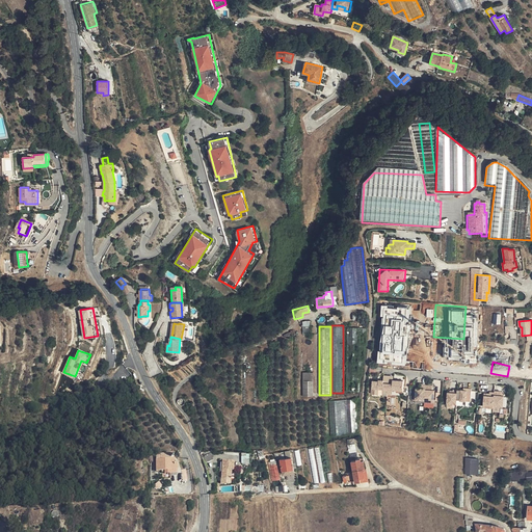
[(218,366),(221,374),(230,370),(225,363),(218,366)]
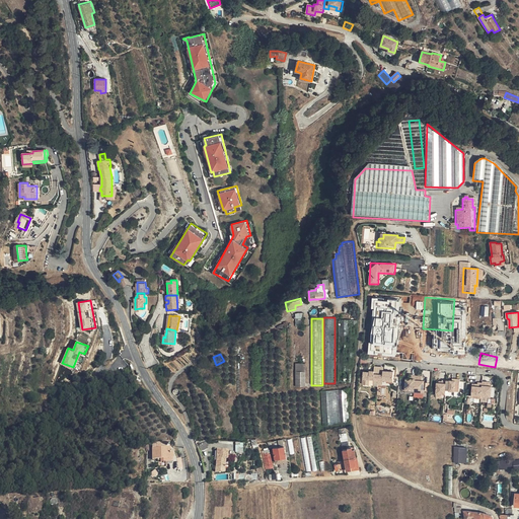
[(306,363),(295,363),(295,372),(306,372),(306,363)]
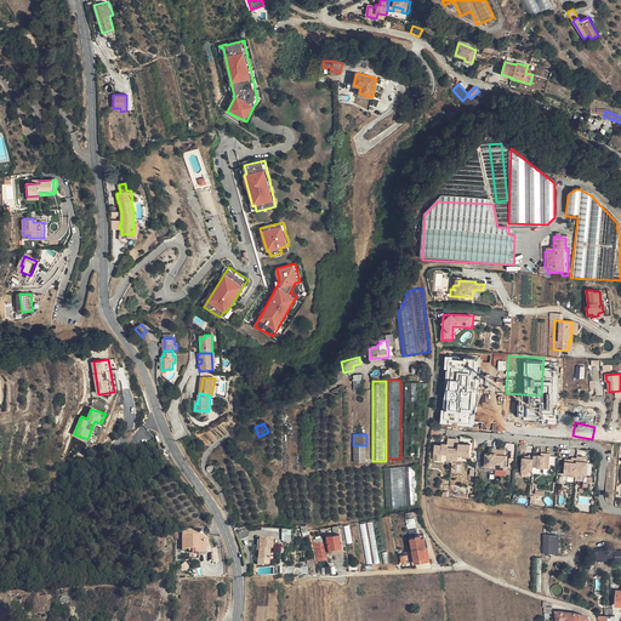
[(451,456),(451,445),(446,444),(446,443),(440,443),(440,444),(438,444),(433,444),(433,460),(440,460),(440,455),(446,455),(445,456),(451,456)]
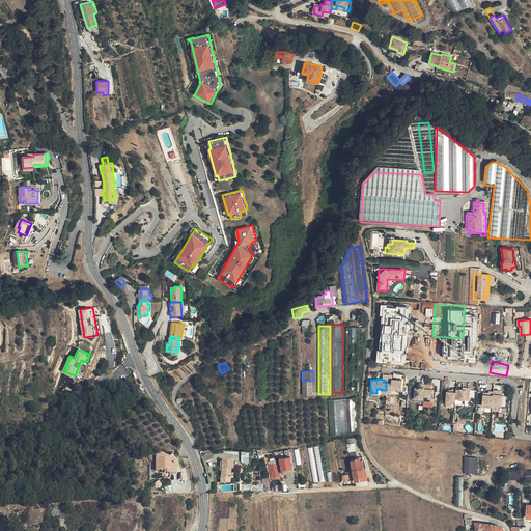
[(391,381),(386,381),(386,390),(391,390),(391,388),(401,388),(401,379),(394,379),(394,380),(393,380),(393,379),(391,379),(391,381)]
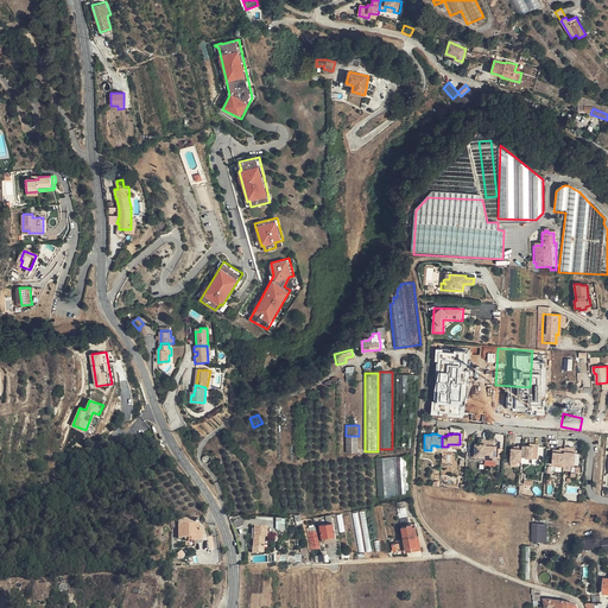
[(359,454),(359,436),(346,436),(347,454),(359,454)]
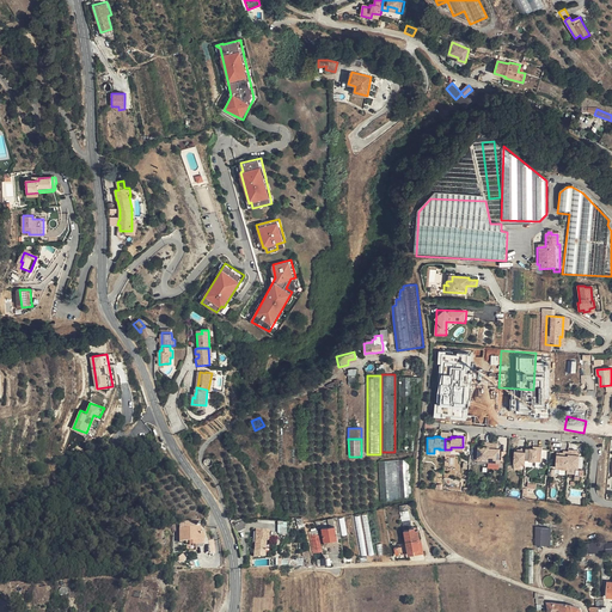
[(489,442),(484,442),(484,446),(482,446),(478,446),(478,456),(482,456),(482,460),(488,460),(489,442)]
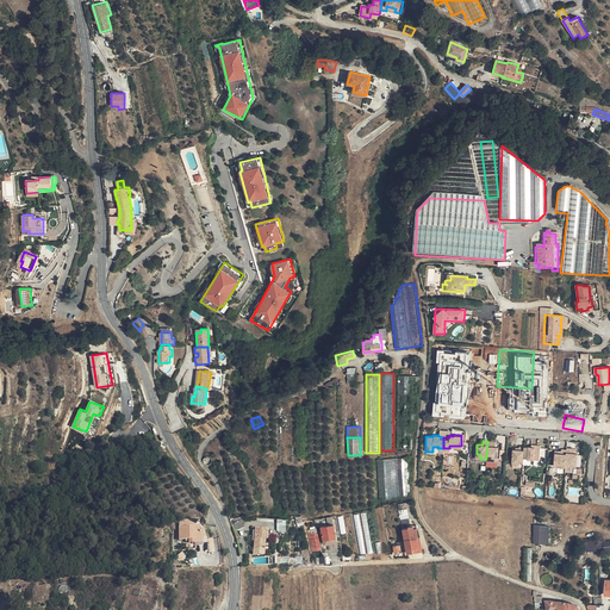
[(496,442),(487,441),(486,459),(486,460),(495,460),(495,455),(498,455),(498,449),(495,449),(495,447),(496,447),(496,442)]
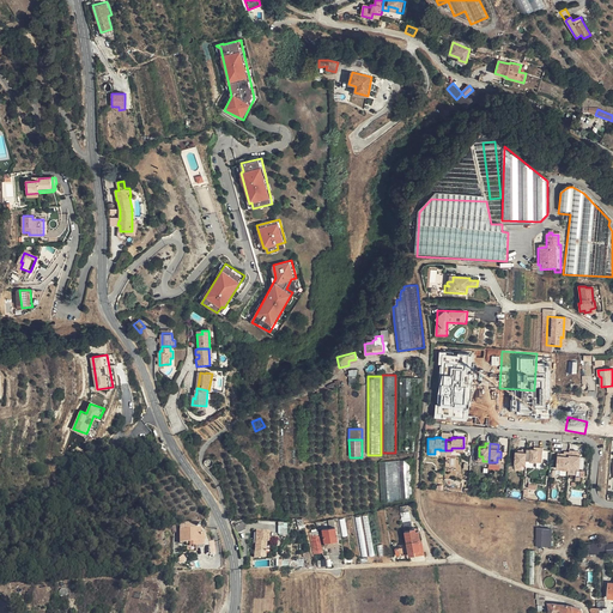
[(542,456),(544,448),(534,447),(534,449),(530,449),(530,451),(527,451),(527,457),(530,457),(530,460),(530,461),(536,461),(538,456),(542,456)]
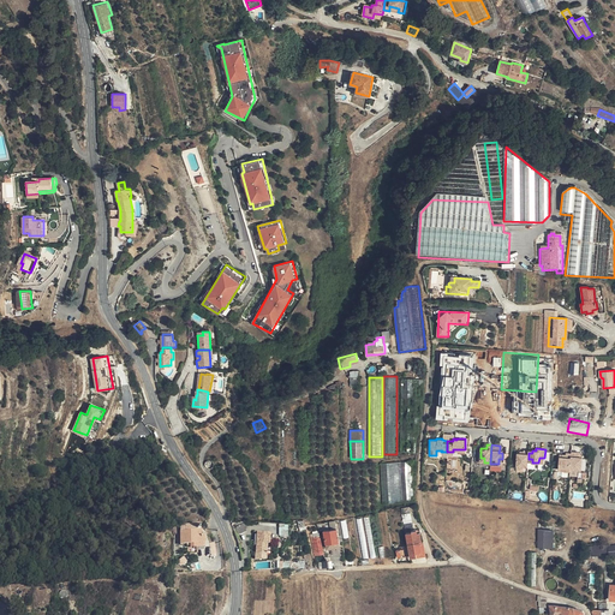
[(524,464),(527,464),(527,461),(529,459),(529,453),(529,451),(524,449),(524,452),(524,453),(520,453),(518,453),(517,465),(524,465),(524,464)]
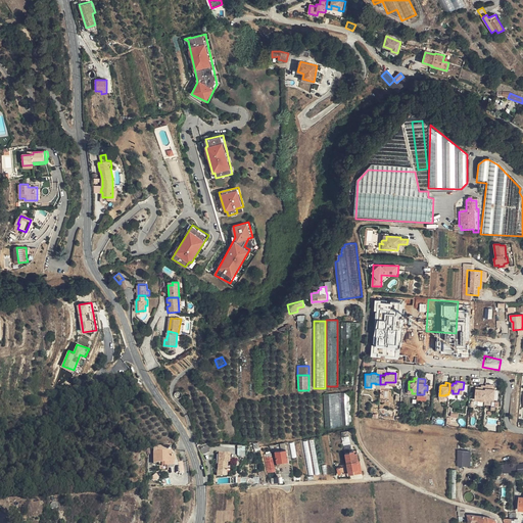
[(485,398),(486,385),(482,384),(481,386),(481,388),(476,388),(476,395),(479,395),(479,399),(485,399),(485,398)]
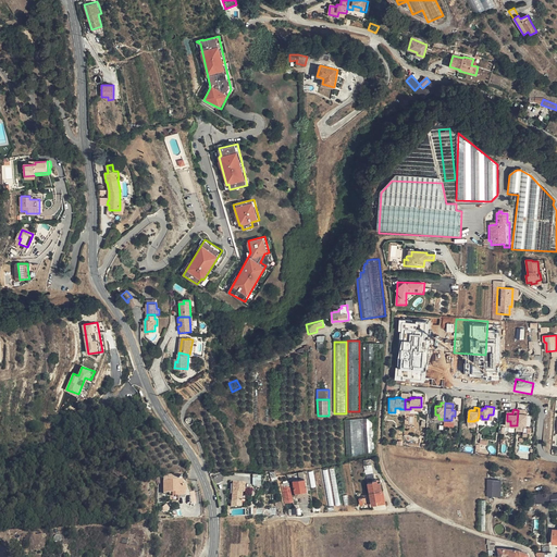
[(518,409),(518,410),(517,424),(524,424),(528,424),(528,413),(525,413),(522,413),(522,409),(518,409)]
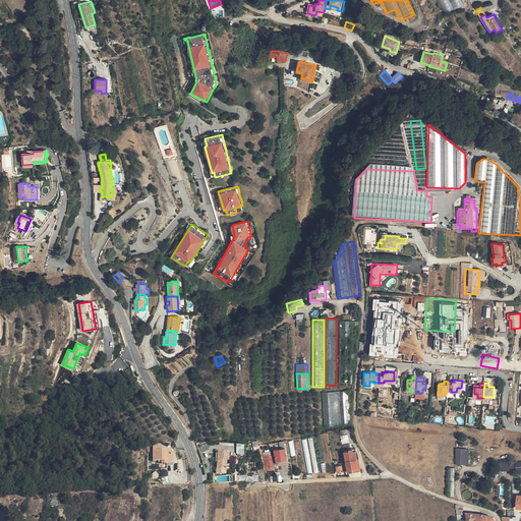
[(351,425),(349,392),(323,393),(325,427),(351,425)]
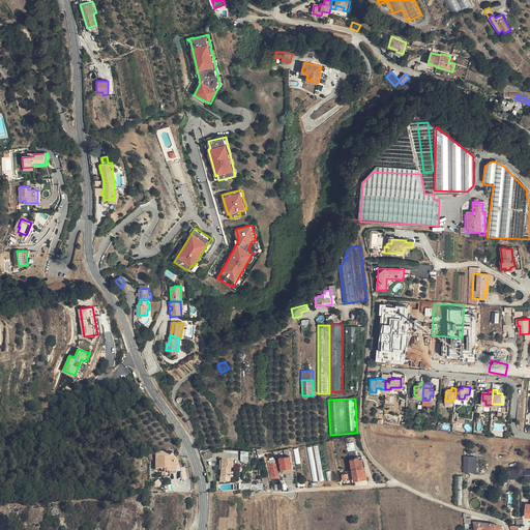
[(347,439),(350,460),(355,459),(355,458),(356,457),(353,437),(347,439)]
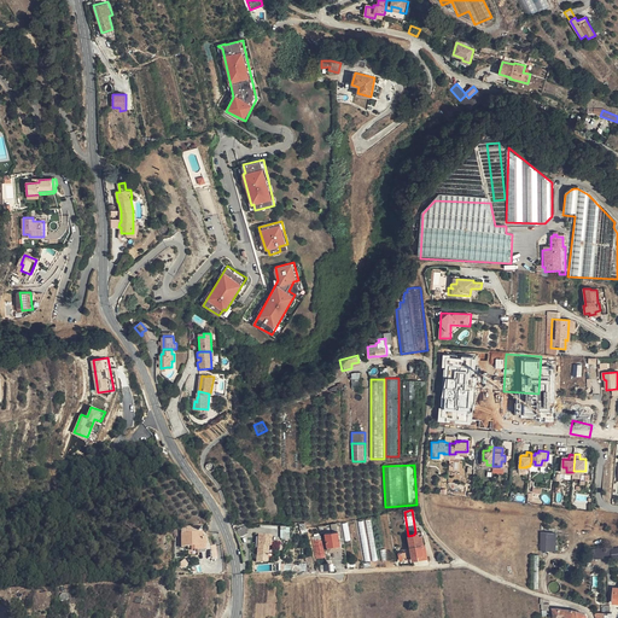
[(372,518),(356,520),(359,535),(359,537),(361,551),(361,552),(363,566),(365,567),(380,565),(382,566),(396,564),(397,564),(388,514),(373,518),(372,518)]
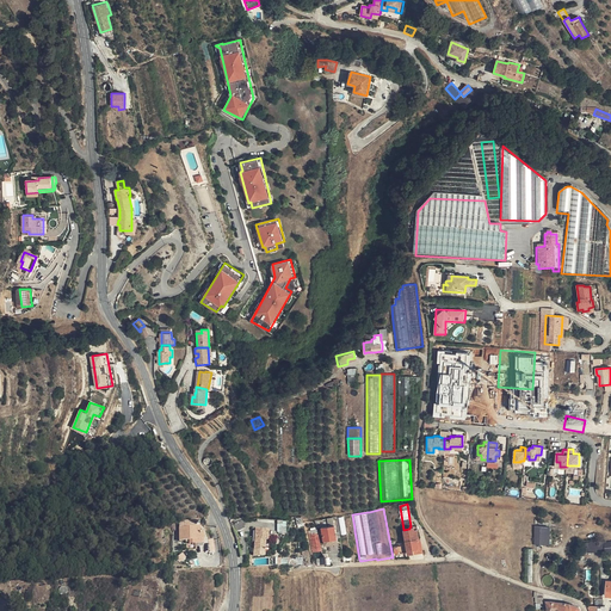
[(344,561),(359,560),(357,545),(357,544),(355,531),(355,529),(352,514),(337,517),(344,561)]
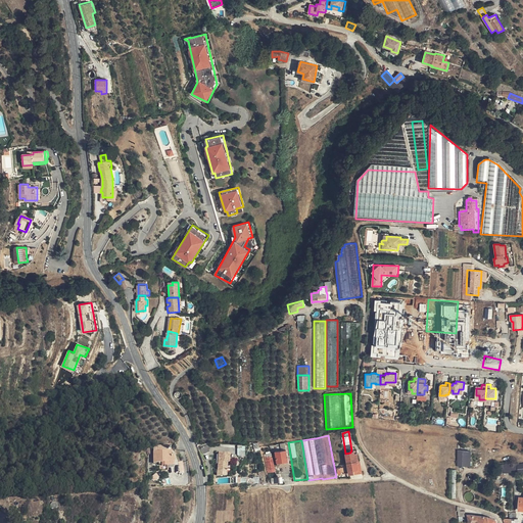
[(277,463),(280,462),(288,461),(286,449),(275,452),(277,463)]
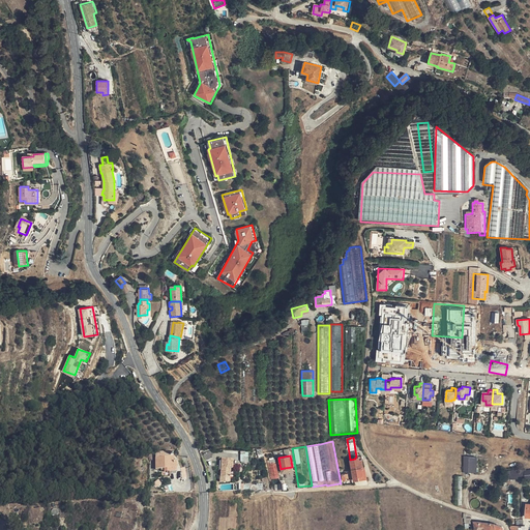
[(469,455),(464,455),(464,472),(477,473),(478,457),(469,457),(469,455)]
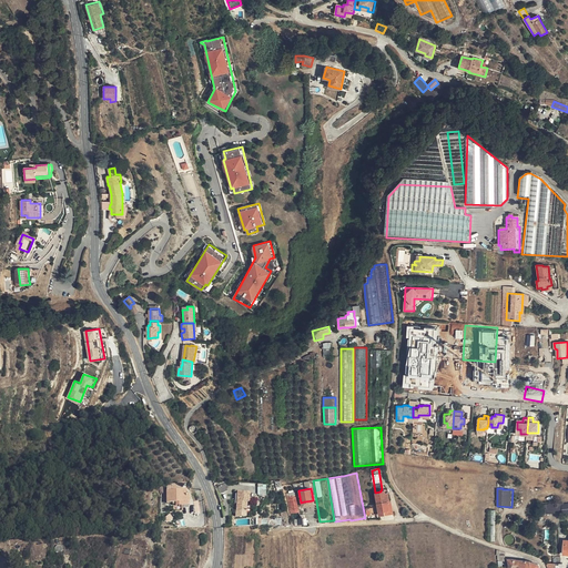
[(379,515),(385,514),(384,510),(385,510),(389,509),(388,500),(389,500),(388,492),(385,492),(385,489),(382,489),(381,490),(381,492),(375,493),(377,504),(368,506),(368,507),(366,508),(368,515),(379,513),(379,515)]
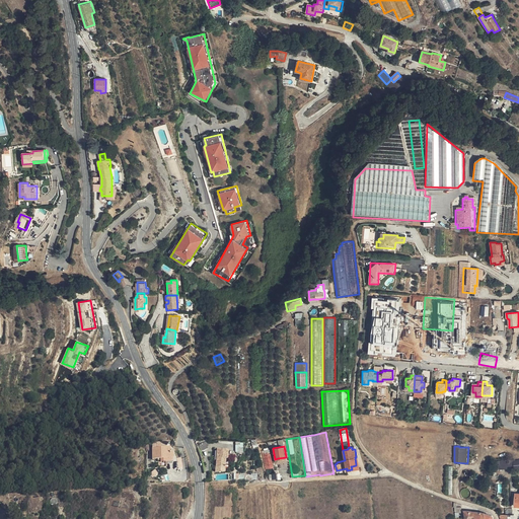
[(169,452),(169,448),(152,448),(153,459),(160,459),(160,461),(158,462),(158,466),(165,466),(165,461),(172,461),(172,452),(169,452)]
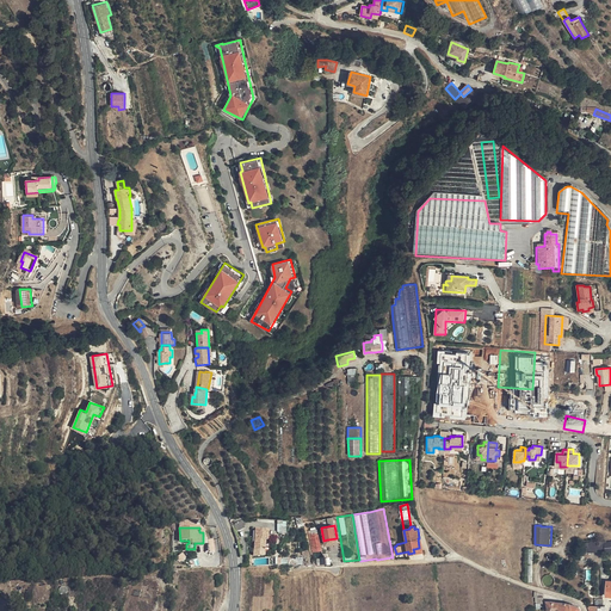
[(255,530),(255,554),(266,554),(266,538),(269,538),(270,530),(255,530)]
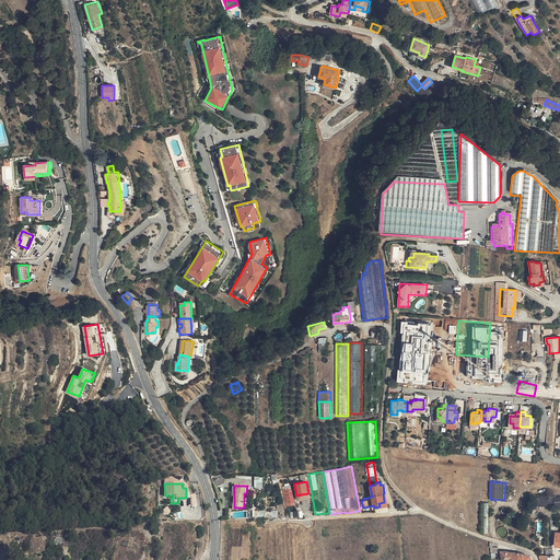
[(290,487),(282,488),(287,506),(294,505),(290,487)]
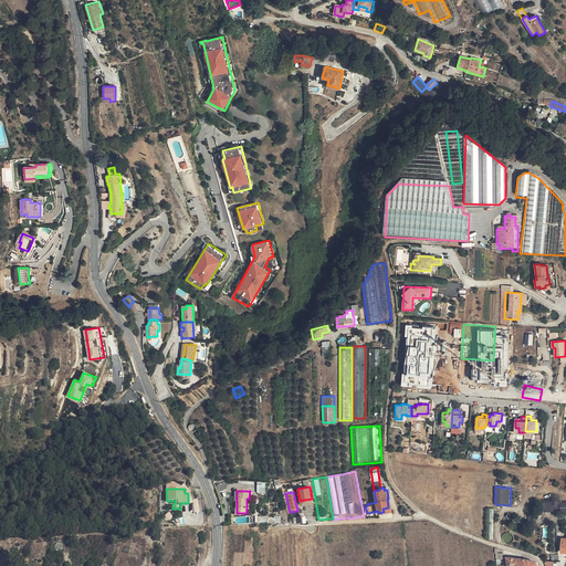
[(565,514),(565,500),(545,503),(546,511),(563,510),(564,515),(565,514)]
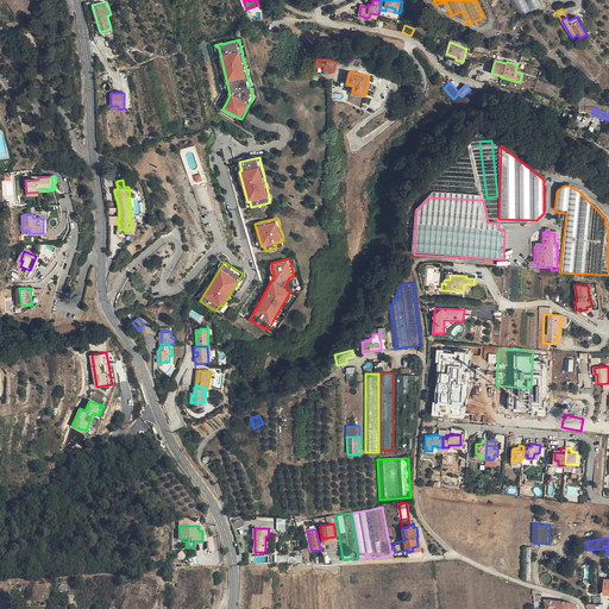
[(449,608),(443,560),(434,562),(440,608),(449,608)]
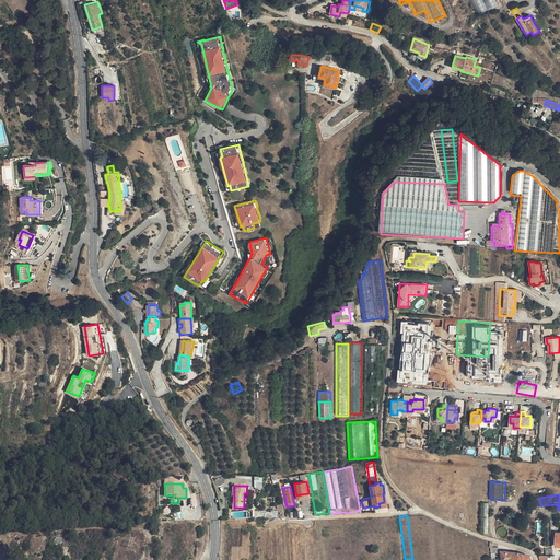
[(493,543),(490,543),(489,547),(491,547),(491,551),(499,551),(499,547),(493,547),(493,543)]
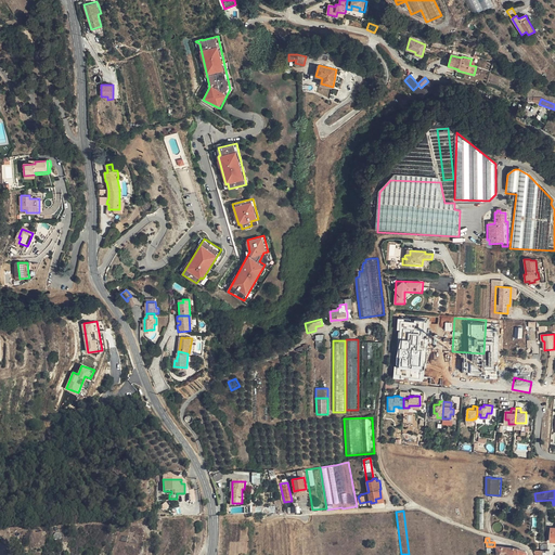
[(549,550),(547,543),(540,543),(541,547),(541,550),(533,551),(534,554),(549,554),(550,550),(549,550)]
